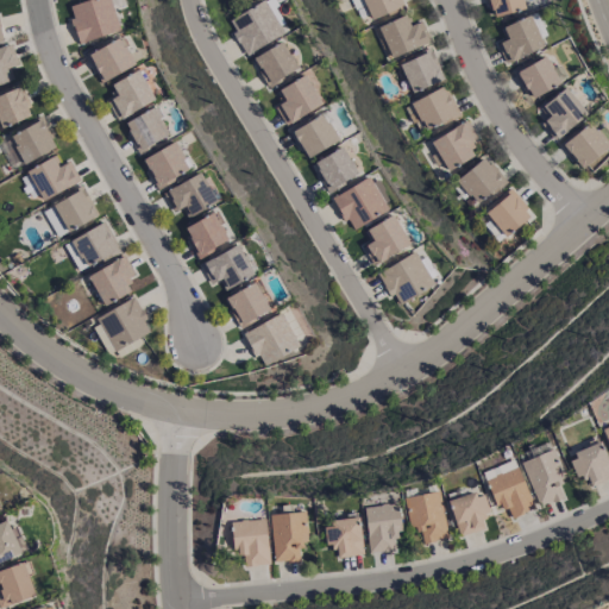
[(120,31),(111,0),(90,0),(69,6),(73,18),(70,18),(77,43),(120,31)]
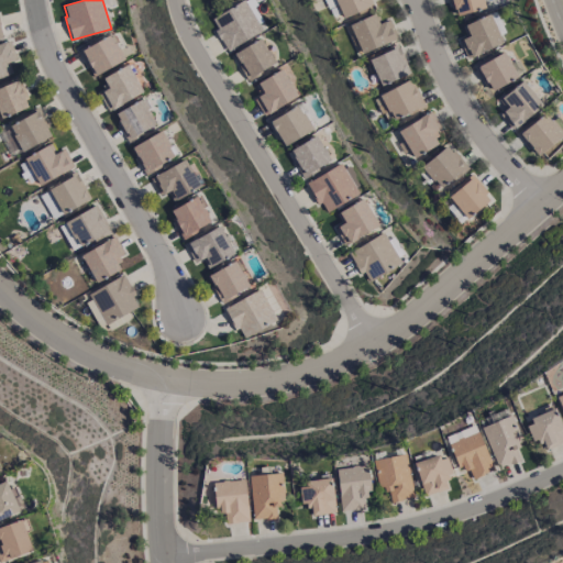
[(368,9),(365,0),(334,0),(340,18),(368,9)]
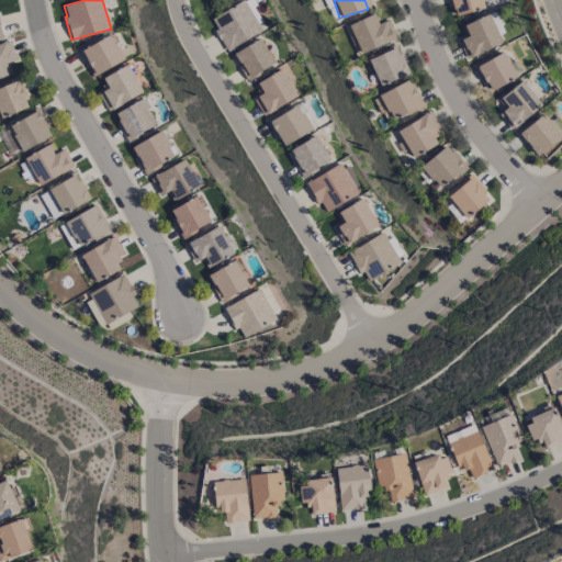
[(448,0),(453,17),(485,8),(482,0),(448,0)]
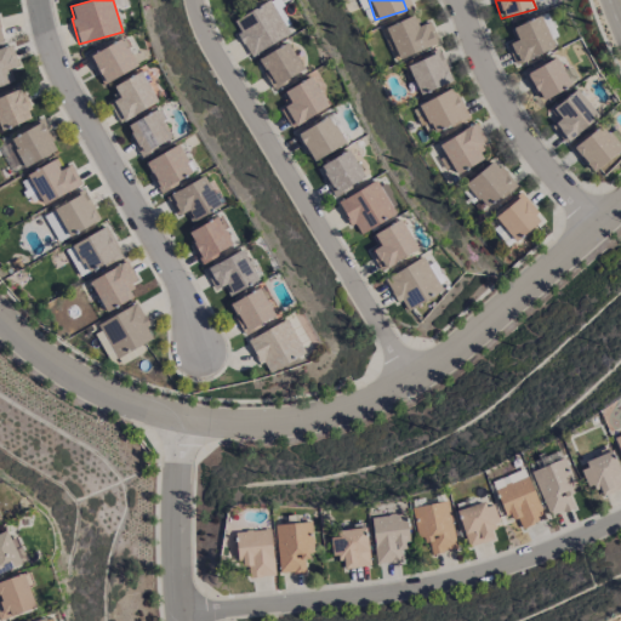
[(289,35),(272,1),(234,21),(240,33),(238,34),(249,56),(289,35)]
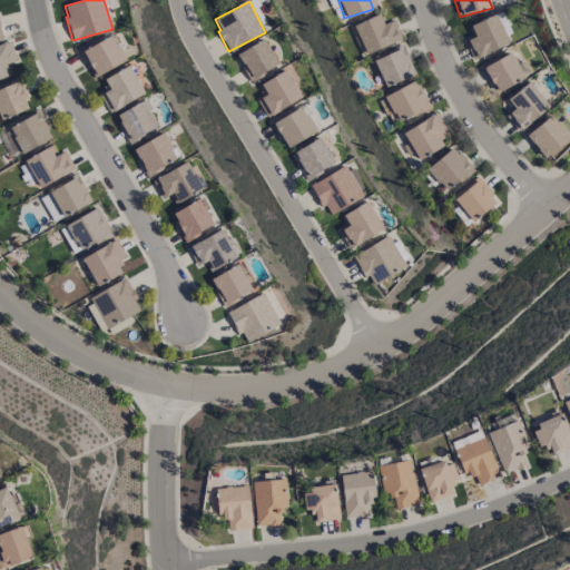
[(383,25),(379,15),(354,25),(366,55),(399,40),(391,21),(383,25)]
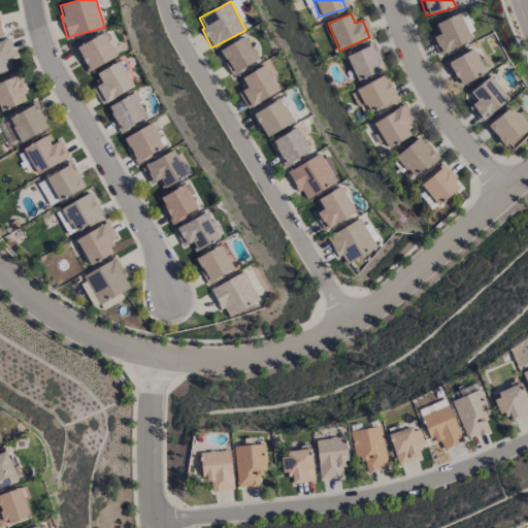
[(471,41),(461,13),(433,24),(437,35),(432,37),(438,54),(471,41)]
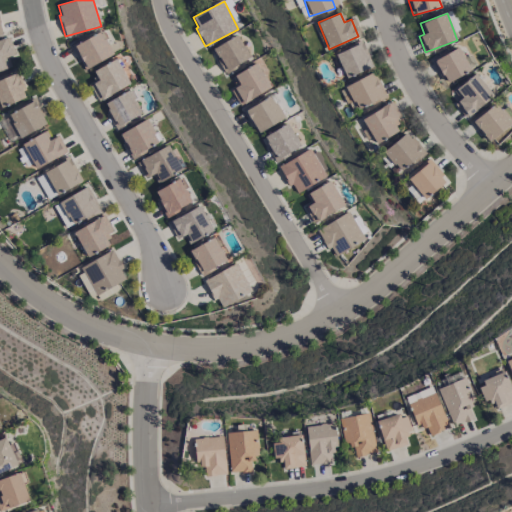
[(114,54),(101,31),(72,47),(84,70),(114,54)]
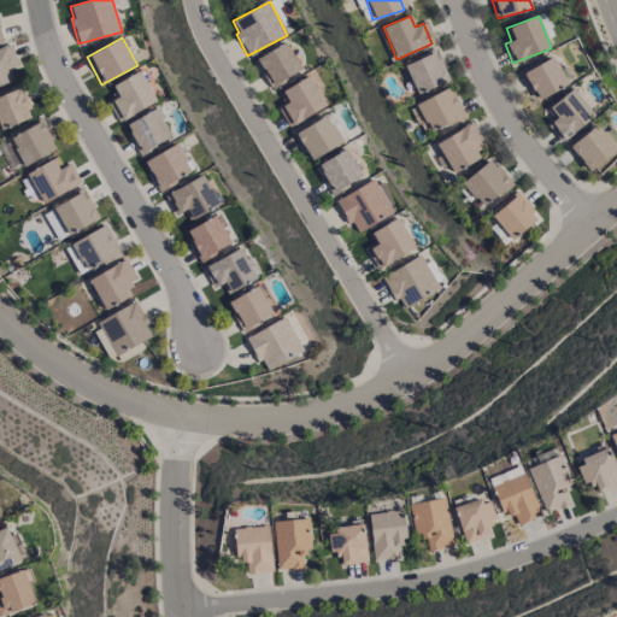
[(254,58),(269,88),(301,74),(287,43),(254,58)]
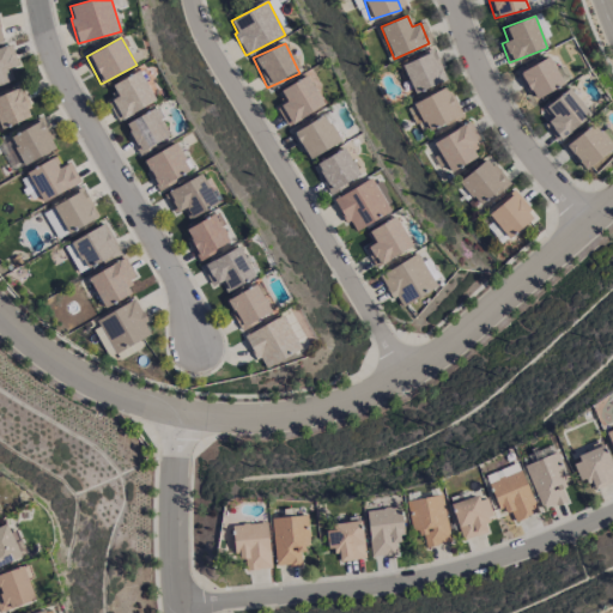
[(445,82),(435,52),(401,62),(412,93),(445,82)]
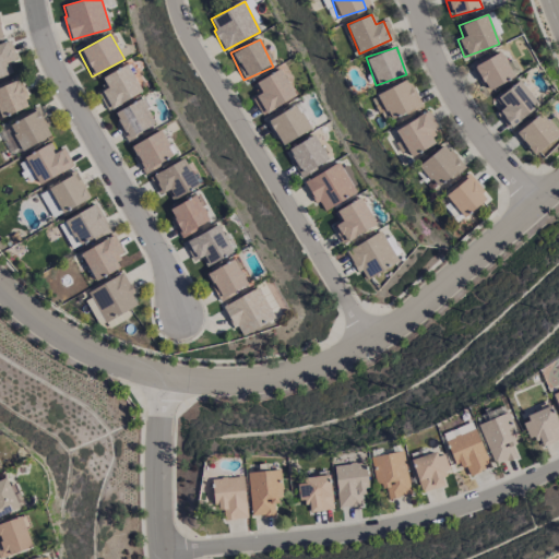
[(514,78),(500,51),(472,66),(485,92),(514,78)]
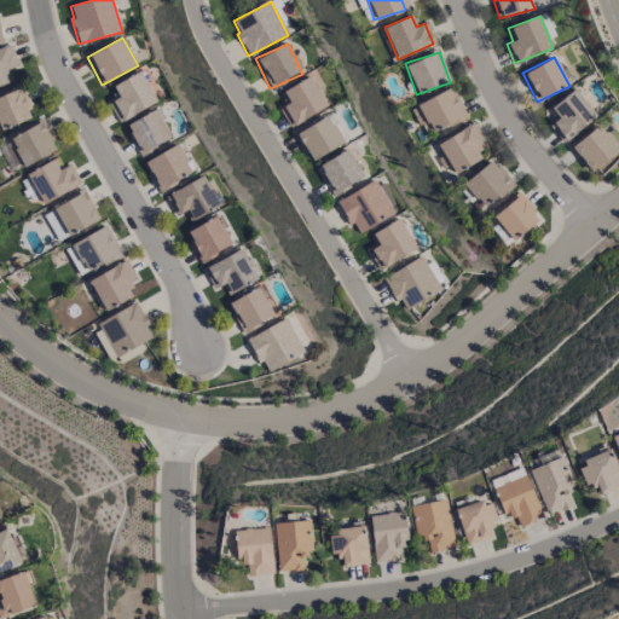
[(109,86),(123,119),(156,104),(142,71),(109,86)]
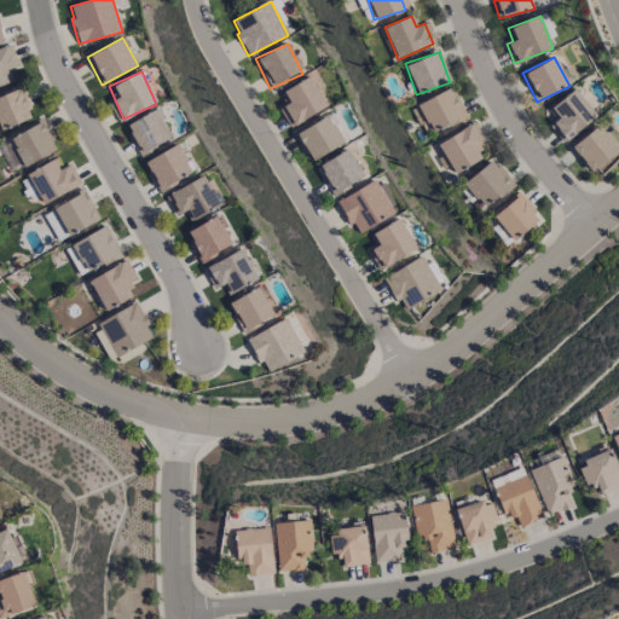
[(327,109),(312,76),(277,93),(283,105),(279,106),(288,127),(327,109)]
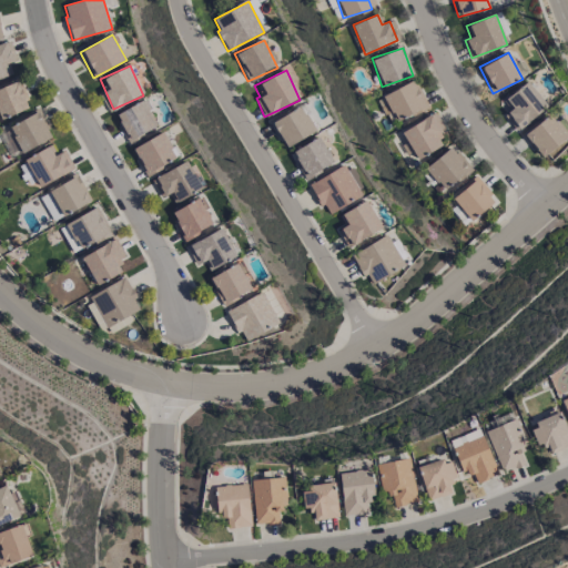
[(425,108),(413,81),(377,98),(384,114),(392,111),(396,121),(425,108)]
